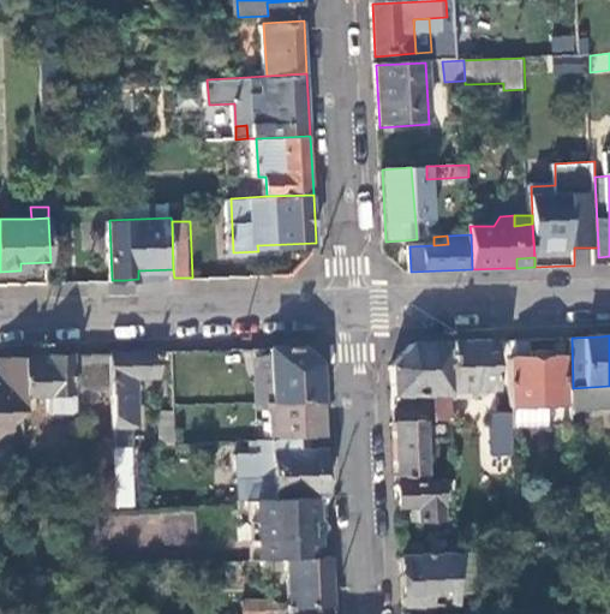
[(532,361),(531,340),(513,340),(515,410),(544,409),(566,409),(564,361),(532,361)]
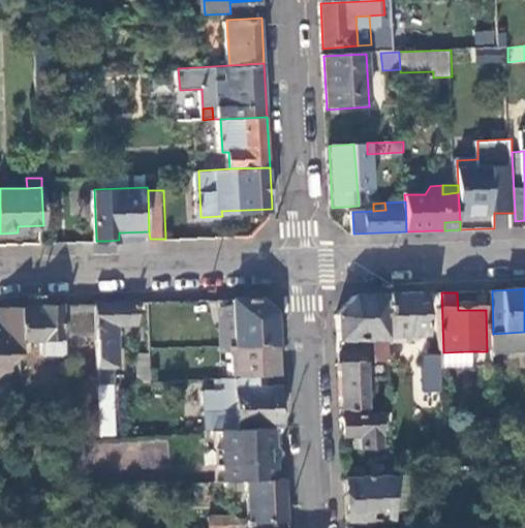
[(429,337),(427,293),(410,293),(389,294),(391,338),(429,337)]
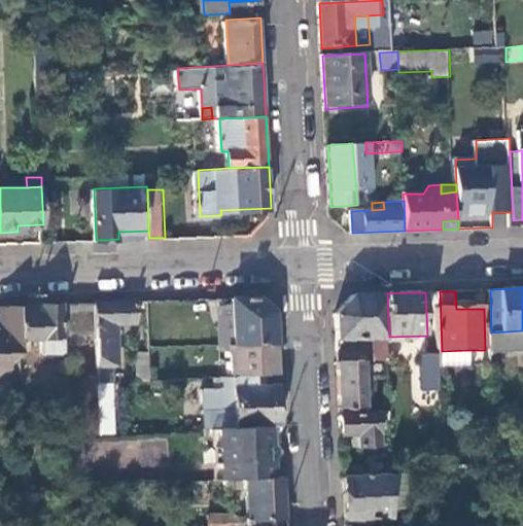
[(389,337),(387,293),(370,294),(354,294),(338,314),(339,341),(389,339),(389,337)]
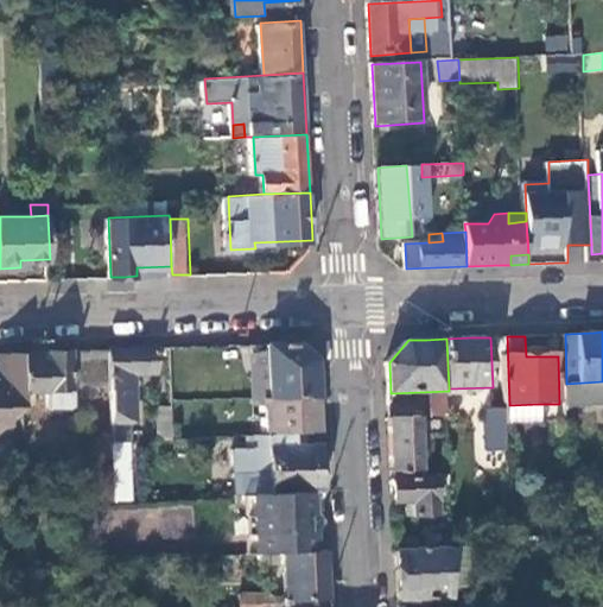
[(302,342),(271,343),(271,348),(273,402),(273,432),(298,431),(323,430),(319,358),(302,342)]
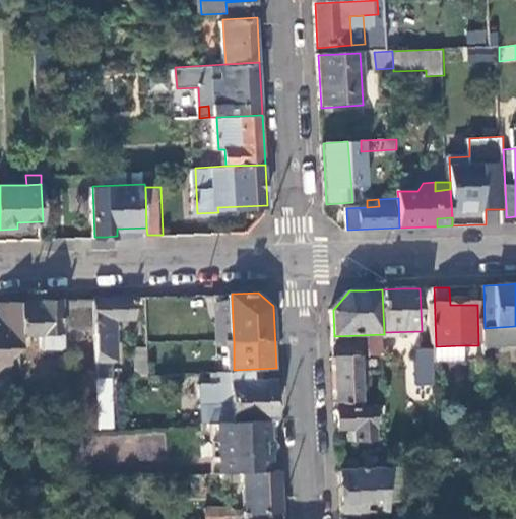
[(137,318),(136,297),(114,298),(97,298),(98,329),(99,378),(113,377),(113,361),(119,360),(117,319),(137,318)]
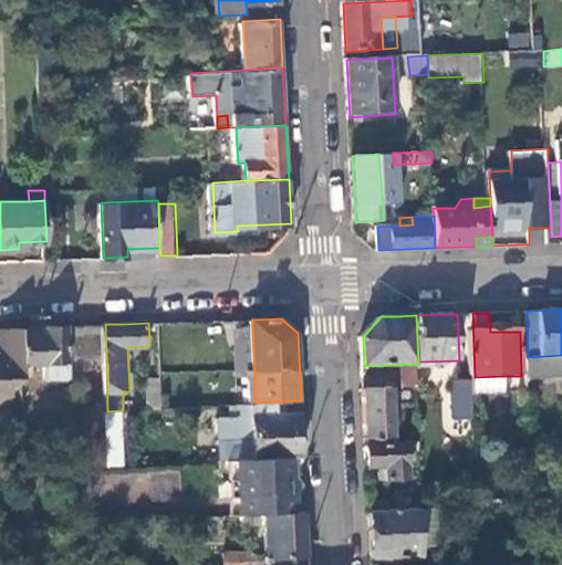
[(106,358),(105,324),(68,326),(23,327),(24,363),(106,358)]
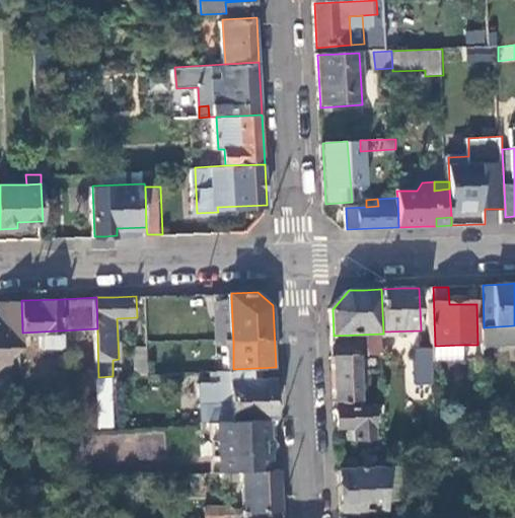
[(233,343),(231,297),(221,300),(221,321),(217,321),(217,344),(233,343)]
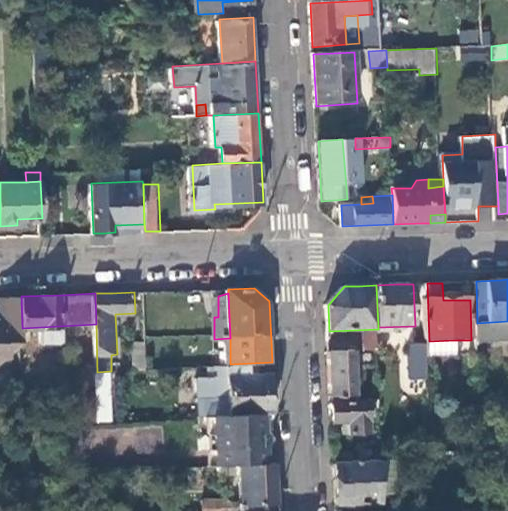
[(22,328),(21,296),(0,296),(0,310),(0,311),(0,310),(0,362),(17,344),(17,339),(21,339),(21,328),(22,328)]
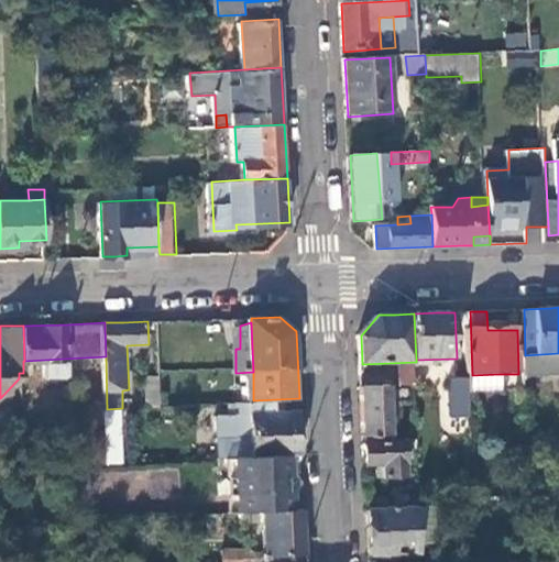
[(558,353),(525,355),(526,377),(558,376),(558,353)]
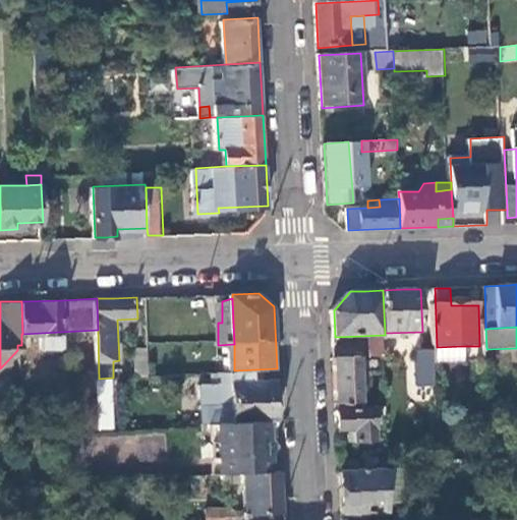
[(462,360),(461,346),(437,347),(437,351),(437,361),(462,360)]
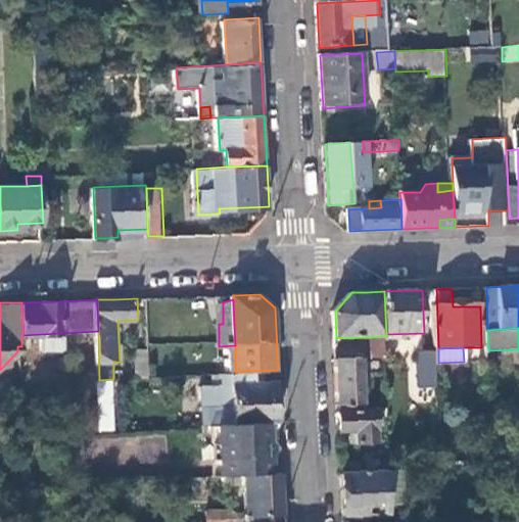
[(152,377),(151,350),(138,351),(139,378),(152,377)]
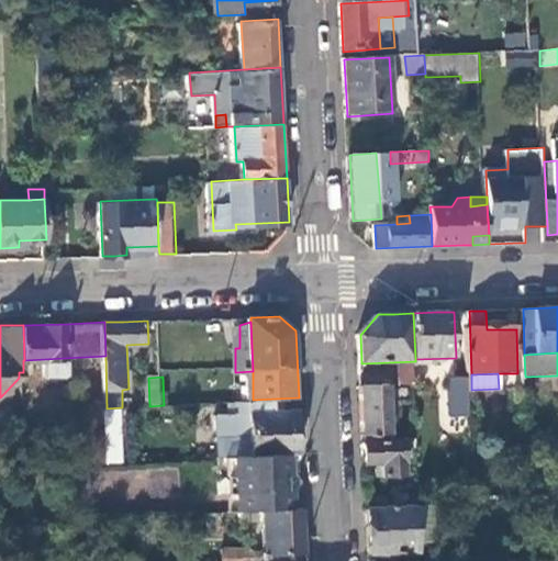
[(453,417),(472,416),(471,390),(471,379),(452,379),(453,417)]
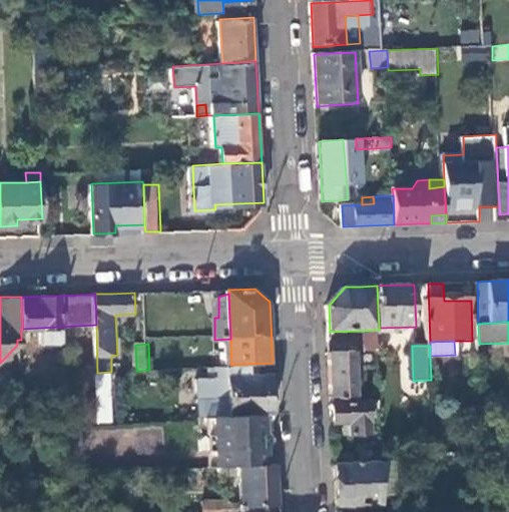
[(357,397),(354,353),(331,354),(333,398),(339,398),(340,399),(346,399),(346,398),(357,397)]
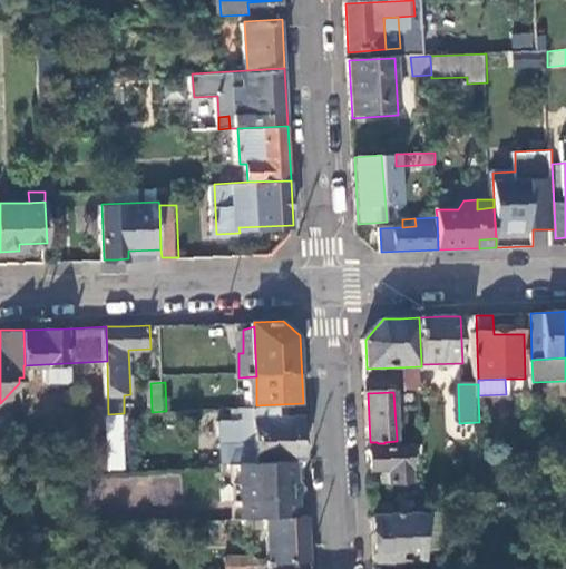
[(281,418),(280,404),(256,405),(257,461),(295,459),(306,459),(303,417),(281,418)]
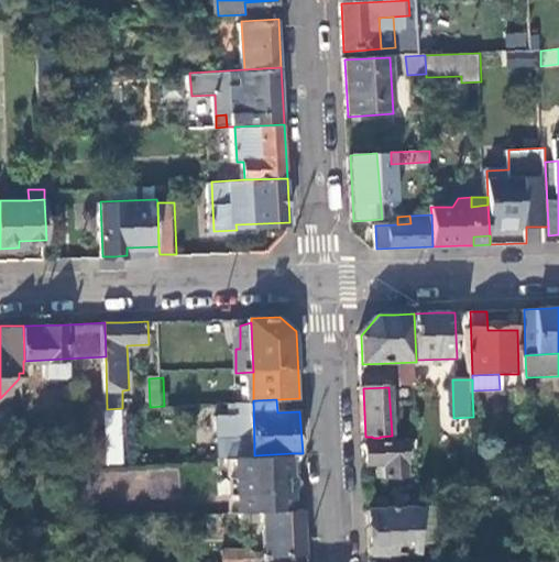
[(124,408),(122,408),(107,409),(108,463),(125,462),(124,408)]
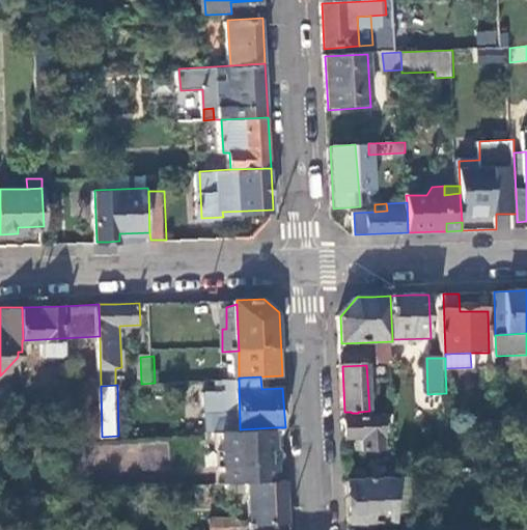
[(384,450),(382,416),(369,417),(345,418),(347,440),(363,439),(363,450),(384,450)]
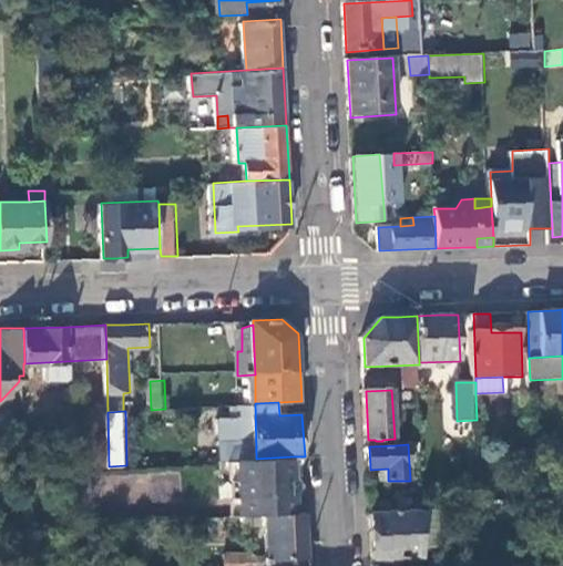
[(294,456),(256,459),(238,460),(241,515),(244,515),(269,513),(292,513),(290,493),(296,493),(300,493),(304,487),(303,484),(303,483),(300,480),(299,479),(294,480),(294,456)]
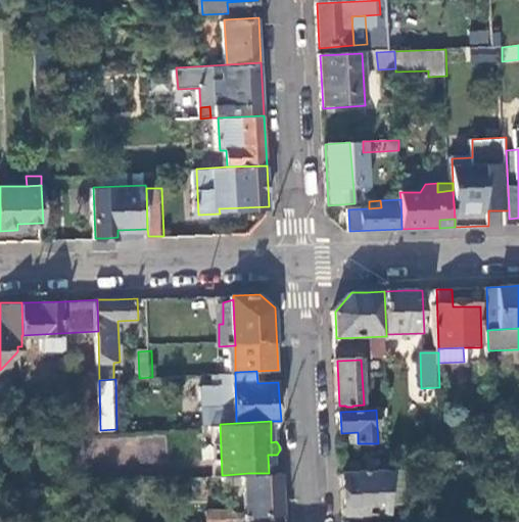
[(355,472),(390,471),(389,449),(378,449),(378,460),(374,459),(355,459),(355,472)]
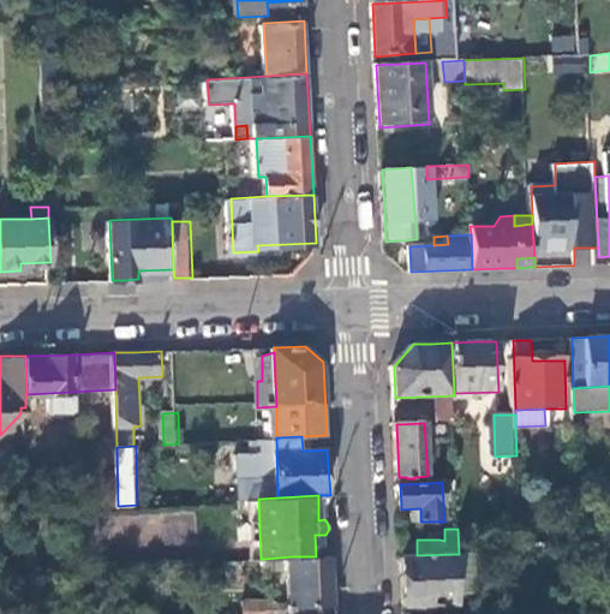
[(478,562),(477,553),(459,554),(417,555),(404,556),(406,607),(458,604),(456,564),(478,562)]
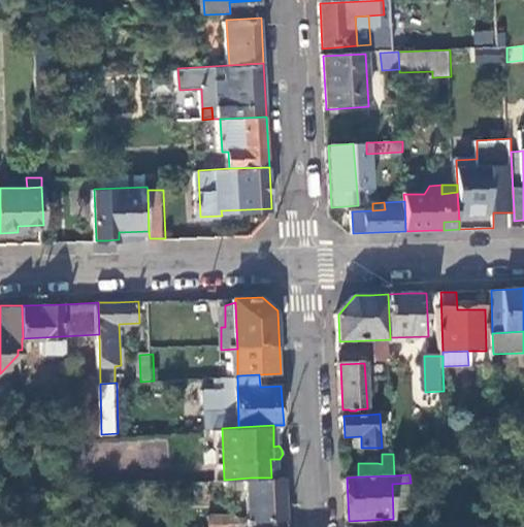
[(288,526),(287,476),(276,476),(271,478),(251,478),(252,492),(252,498),(256,498),(257,519),(251,519),(251,526),(288,526)]
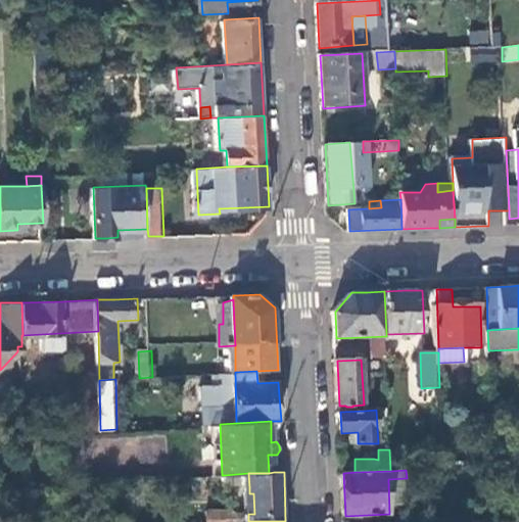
[(249,487),(248,473),(225,475),(226,489),(249,487)]
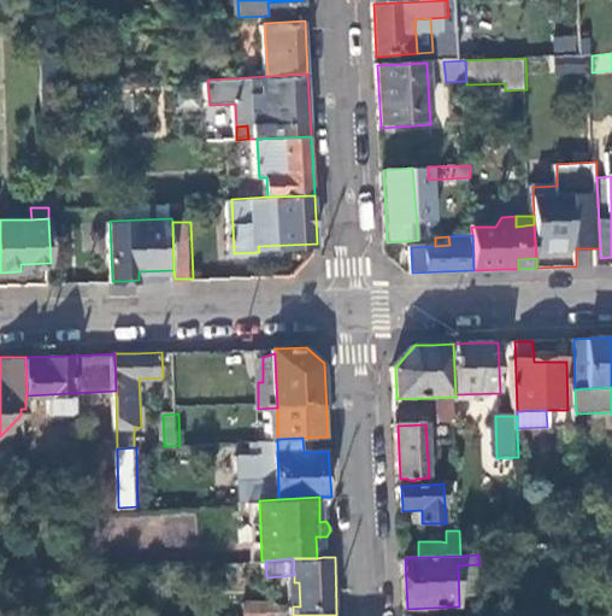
[(262,575),(262,561),(248,561),(248,575),(262,575)]
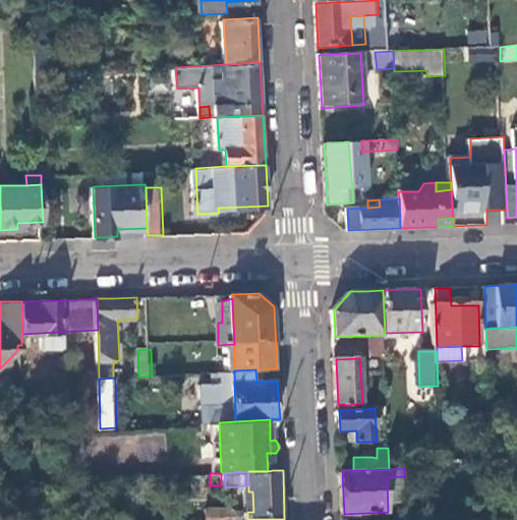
[(39,481),(29,482),(29,496),(40,495),(39,481)]
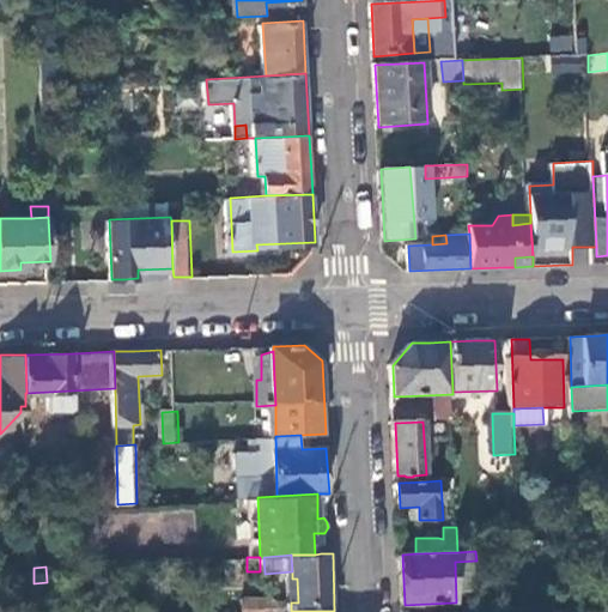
[(247,611),(278,611),(278,598),(247,599),(247,611)]
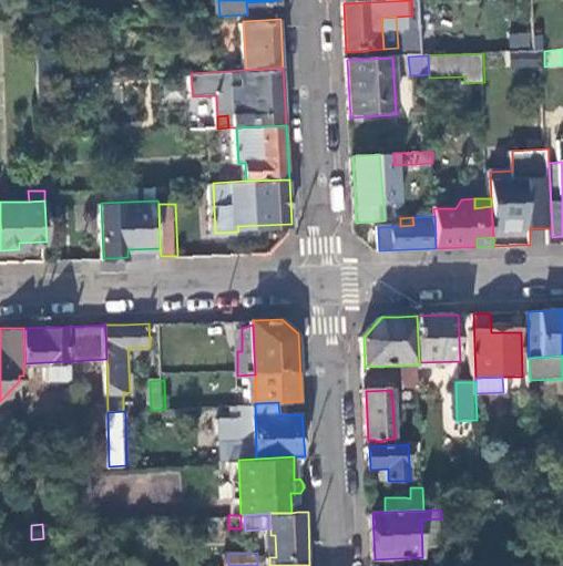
[(257,565),(269,565),(269,557),(269,553),(257,553),(257,565)]
